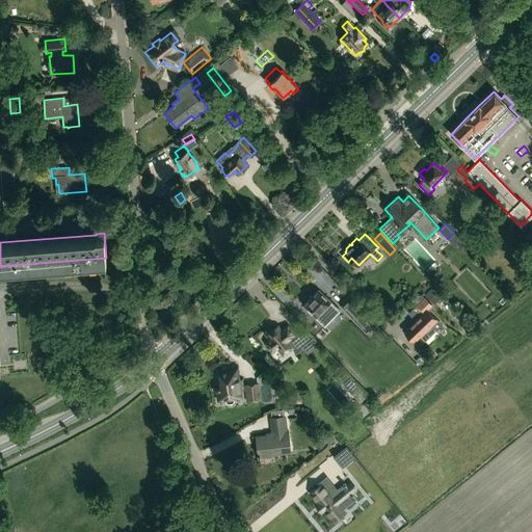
[(31,268),(2,269),(3,286),(14,285),(14,283),(31,283),(31,268)]
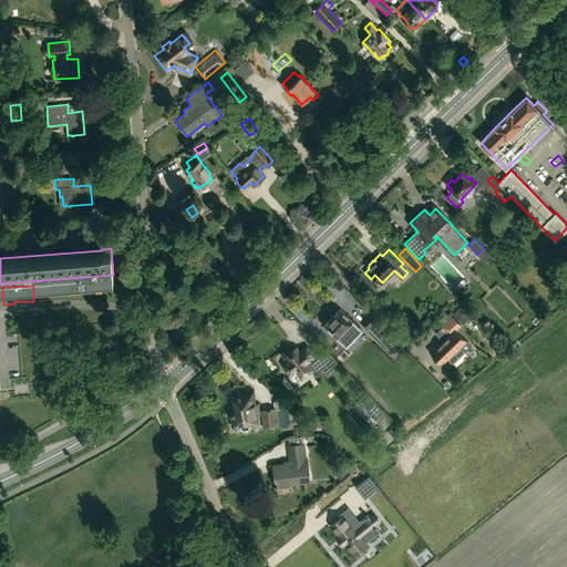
[(339,308),(323,325),(336,338),(342,330),(349,337),(358,327),(339,308)]
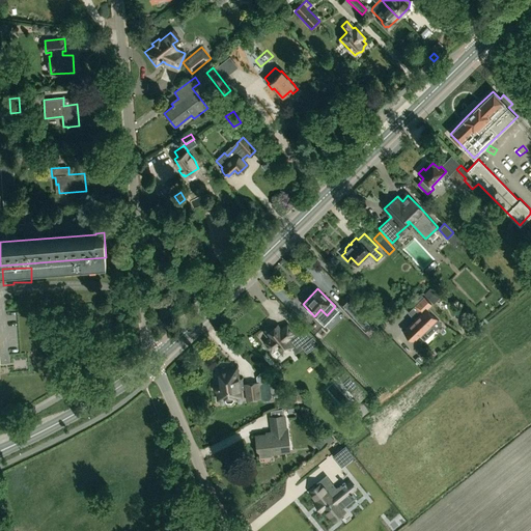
[(415,306),(421,312),(403,331),(404,332),(404,334),(407,336),(409,336),(413,340),(419,334),(424,340),(436,329),(431,325),(438,319),(427,309),(431,305),(424,297),(415,306)]
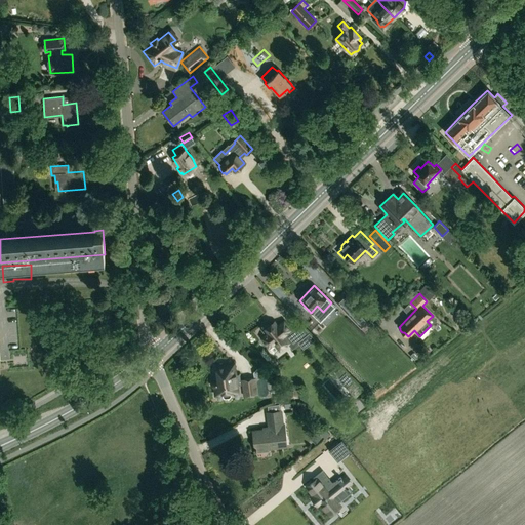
[(276,324),(274,321),(269,324),(268,324),(267,324),(266,324),(265,324),(264,325),(263,327),(263,328),(264,329),(267,333),(261,338),(268,347),(274,342),(280,351),(291,342),(286,334),(292,329),(284,319),(276,324)]
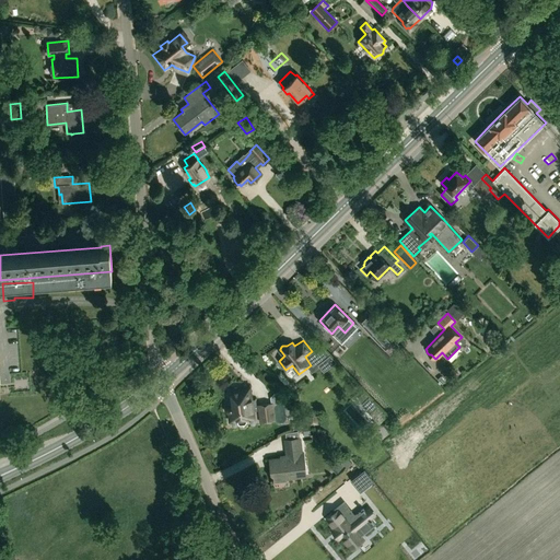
[(231,405),(229,405),(228,406),(226,406),(226,408),(226,410),(226,411),(228,411),(229,412),(230,420),(237,419),(237,422),(240,423),(244,422),(246,421),(245,418),(253,417),(249,388),(243,388),(231,389),(233,404),(231,405)]
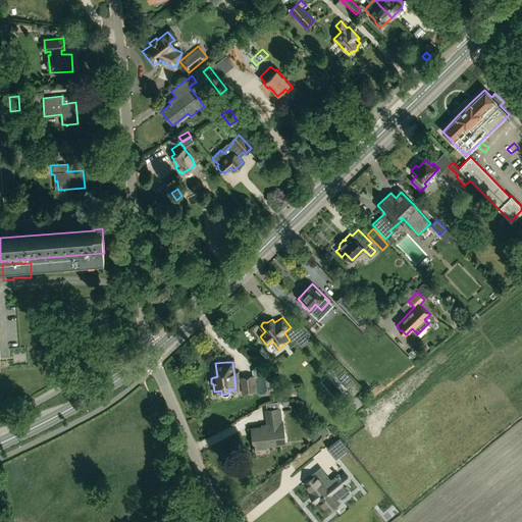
[(352,378),(341,365),(333,371),(337,375),(336,376),(345,385),(352,378)]
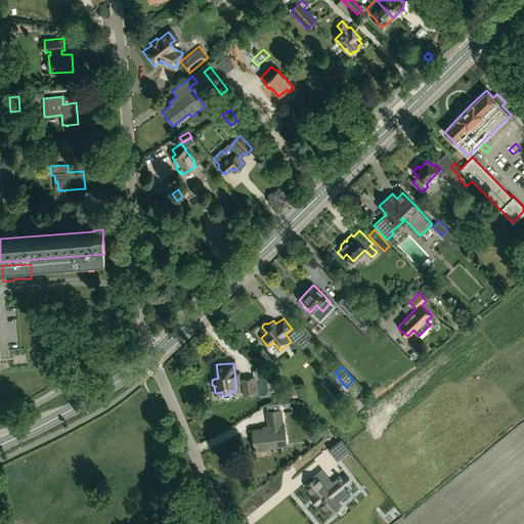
[(254,378),(242,379),(244,394),(256,393),(254,378)]
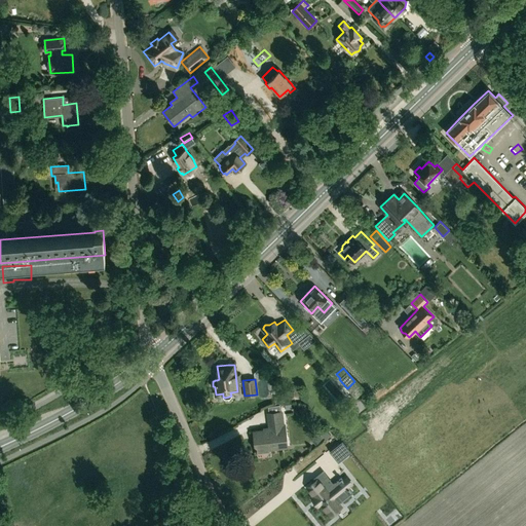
[(297,386),(289,387),(291,400),(299,399),(297,386)]
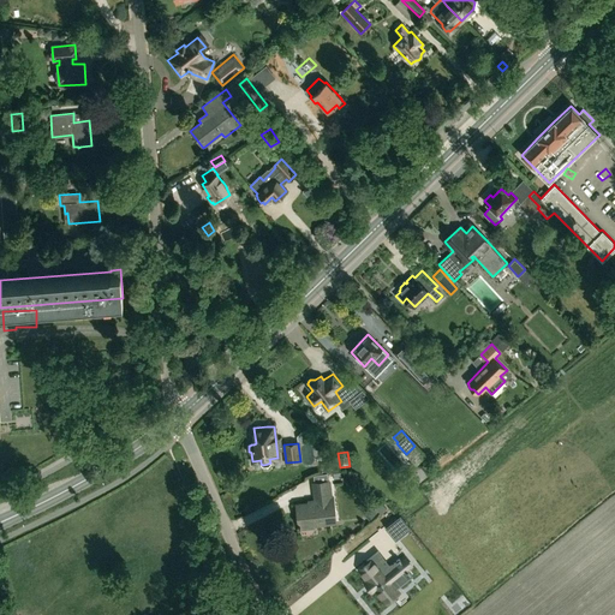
[(296,505),(299,529),(300,527),(300,525),(311,524),(311,525),(335,523),(333,496),(332,496),(329,482),(314,483),(316,502),(296,505)]
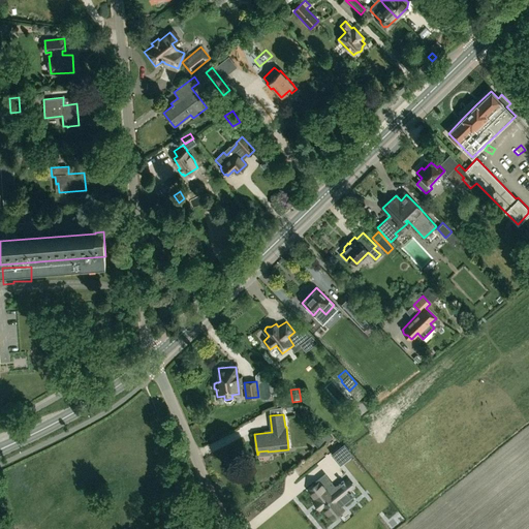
[(323,441),(318,436),(312,442),(316,447),(323,441)]
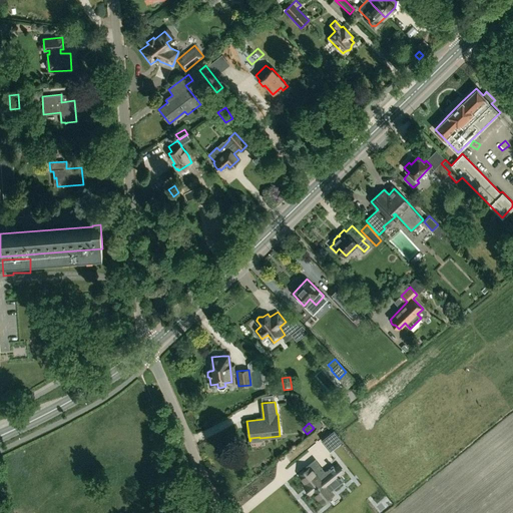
[(334,431),(323,440),(330,449),(341,440),(334,431)]
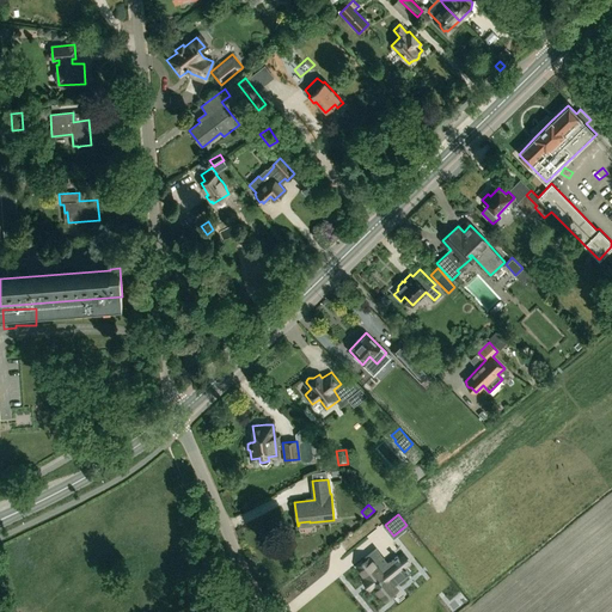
[(366,574),(363,575),(371,583),(373,582),(381,593),(395,583),(390,576),(405,563),(398,554),(389,561),(377,545),(366,555),(368,557),(359,564),(366,574)]
